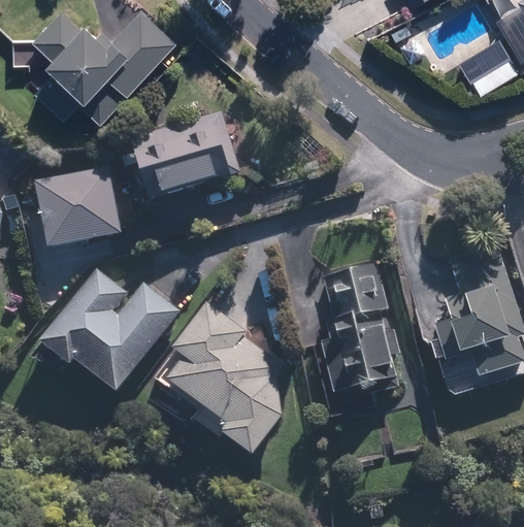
[(93,127),(170,45),(136,13),(106,44),(95,34),(89,41),(75,30),(73,32),(54,13),(26,44),(44,62),(35,72),(93,127)]
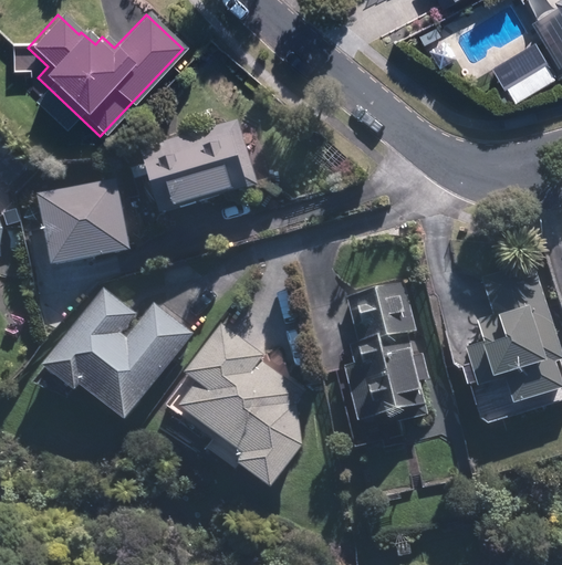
[(237,121),(139,150),(160,218),(258,188),(237,121)]
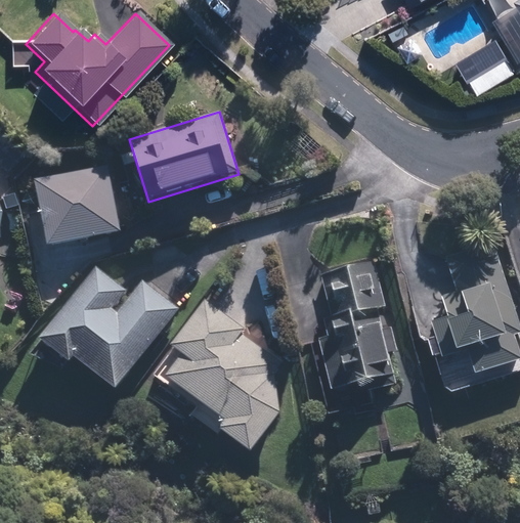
[(110,161),(30,182),(47,247),(127,225),(110,161)]
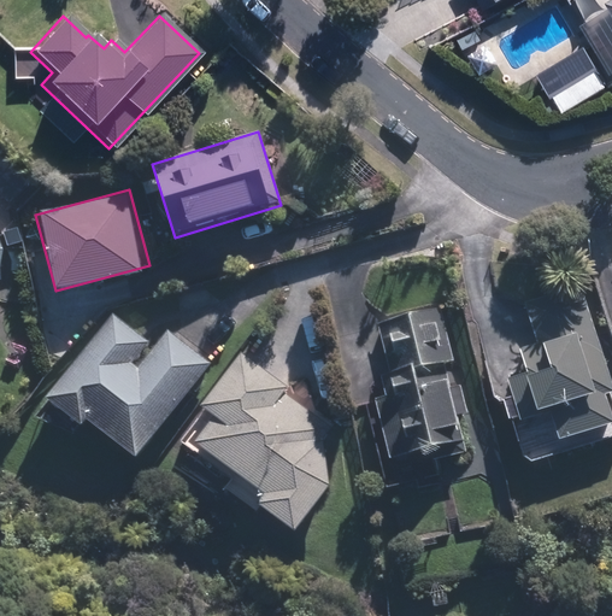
[(530,370),(511,376),(524,417),(553,408),(563,439),(611,421),(611,402),(608,392),(611,391),(611,375),(580,282),(523,301),(537,342),(522,347),(530,370)]
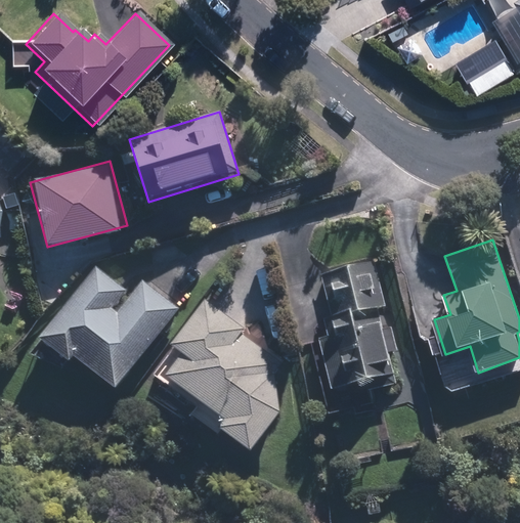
[(329,335),(319,337),(334,389),(395,373),(391,359),(396,357),(394,350),(397,349),(391,327),(387,328),(385,319),(380,320),(377,307),(385,305),(374,260),(354,265),(320,273),(332,316),(323,318),(329,335)]
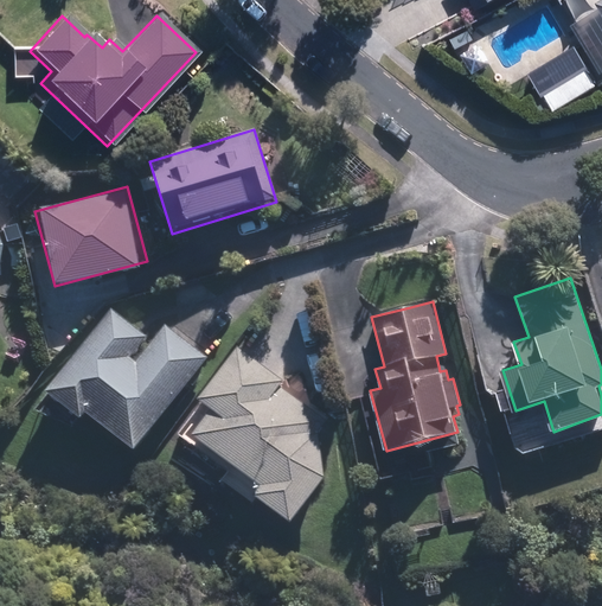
[(128,368),(121,363),(138,342),(103,314),(36,401),(70,428),(75,423),(81,428),(123,461),(199,363),(158,331),(128,368)]
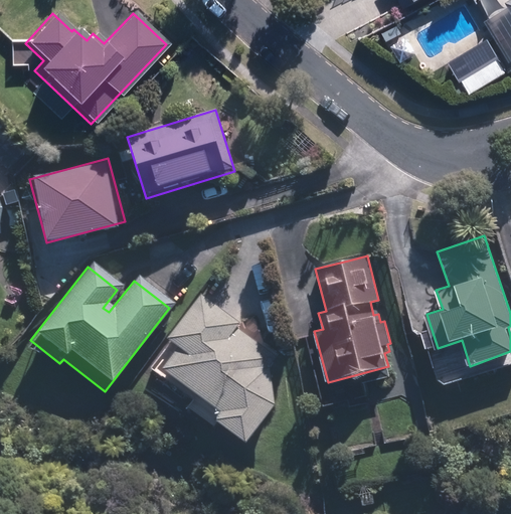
[(237,453),(268,411),(263,371),(271,359),(230,332),(232,328),(195,299),(160,345),(164,348),(145,373),(186,406),(180,415),(206,436),(209,433),(237,453)]
